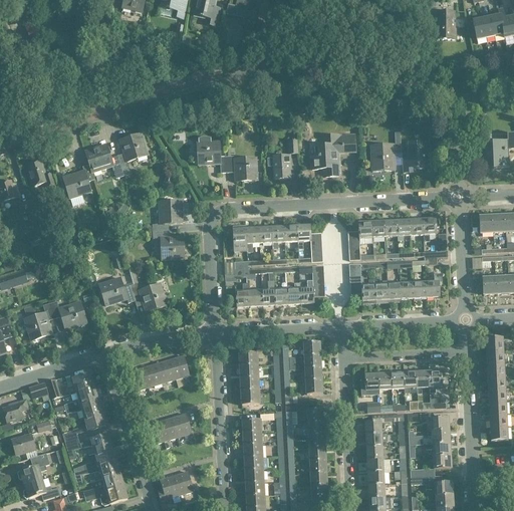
[(122,0),(121,6),(142,11),(144,0),(122,0)]
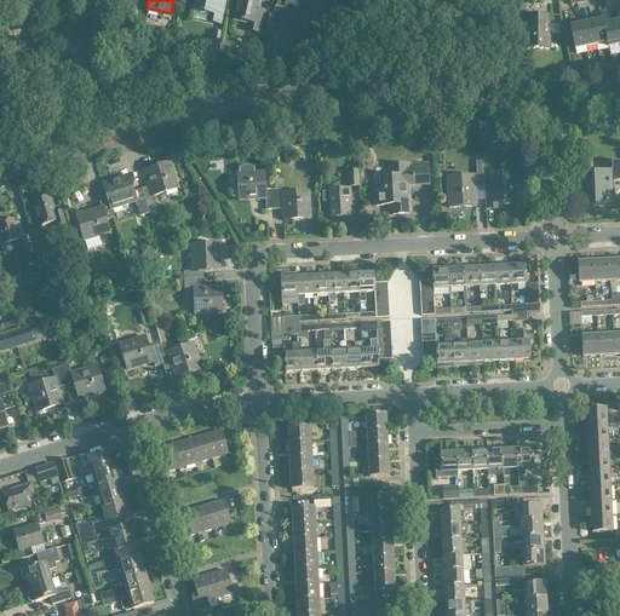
[(195,0),(194,6),(208,10),(207,17),(220,21),(227,0),(195,0)]
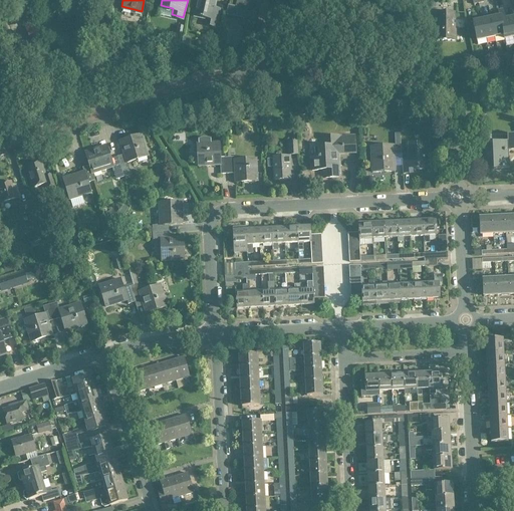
[(205,22),(217,25),(221,7),(214,5),(215,0),(196,0),(194,14),(206,16),(205,22)]
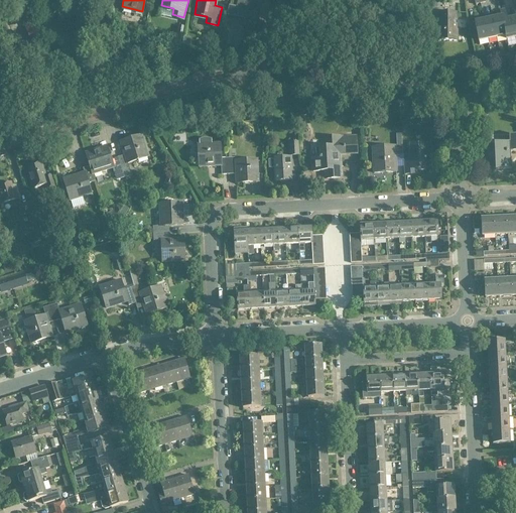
[(253,43),(255,31),(258,31),(260,30),(261,29),(262,27),(261,25),(260,23),(257,22),(261,6),(260,6),(260,7),(256,6),(256,3),(243,0),(234,0),(234,2),(228,0),(225,13),(244,17),(243,24),(246,24),(244,31),(248,32),(246,42),(253,43)]
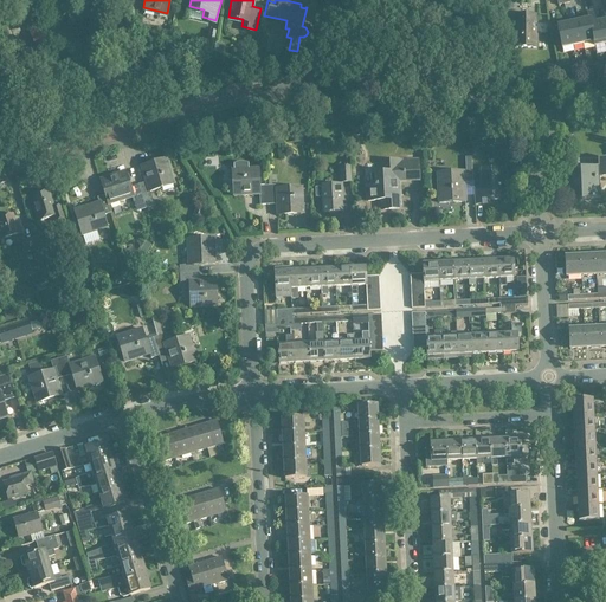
[(588,15),(593,39),(594,44),(604,41),(600,18),(594,19),(592,7),(586,8),(588,17),(588,15)]
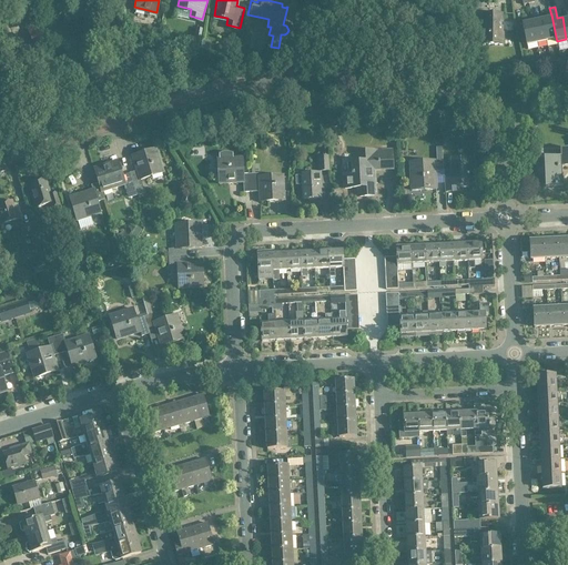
[(484,12),(484,31),(482,31),(482,43),(501,43),(501,31),(500,31),(500,12),(484,12)]
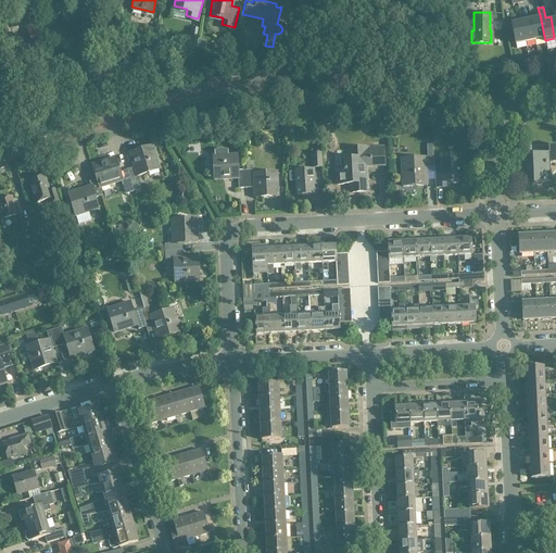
[(530,16),(534,37),(544,36),(540,14),(540,15),(530,16)]
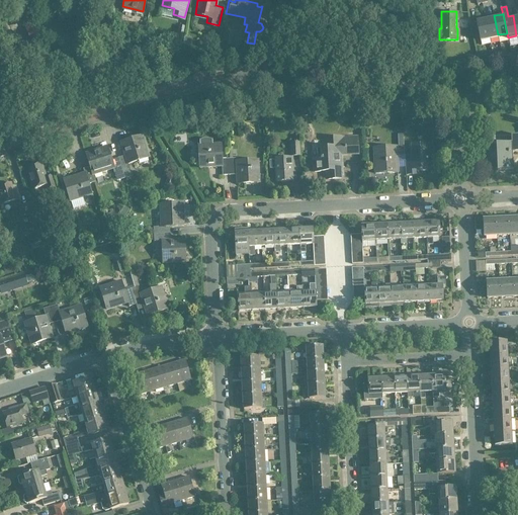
[(485,17),(489,36),(498,34),(494,15),(485,17)]
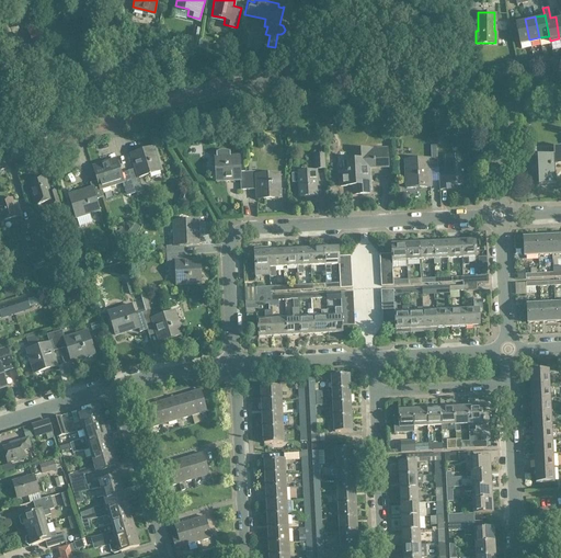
[(529,40),(525,19),(515,21),(519,42),(529,40)]
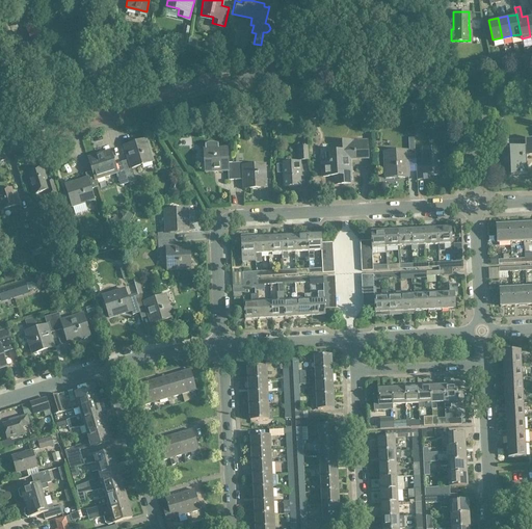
[(209,111),(221,107),(219,103),(208,107),(209,111)]
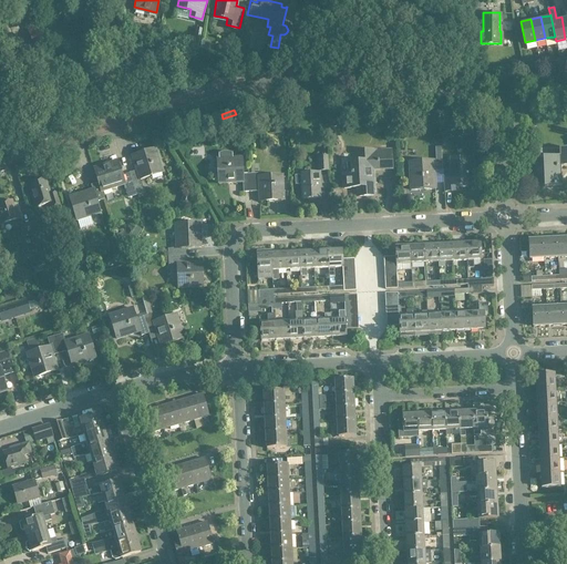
[(553,147),(554,154),(543,155),(544,183),(562,183),(560,164),(566,163),(566,145),(559,146),(559,147),(553,147)]
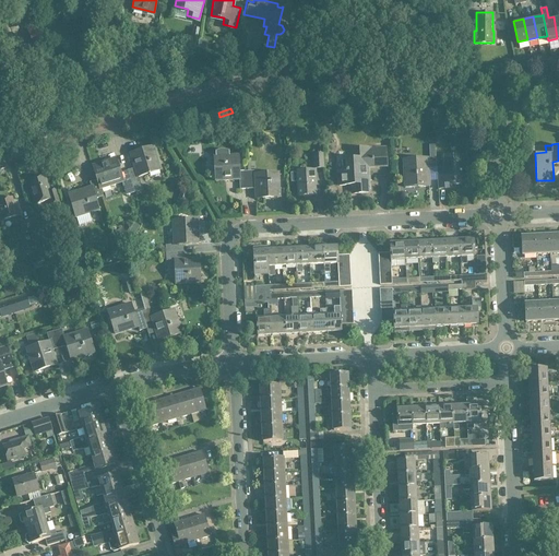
[(130,152),(134,166),(127,168),(134,190),(142,187),(138,174),(161,167),(153,144),(130,152)]
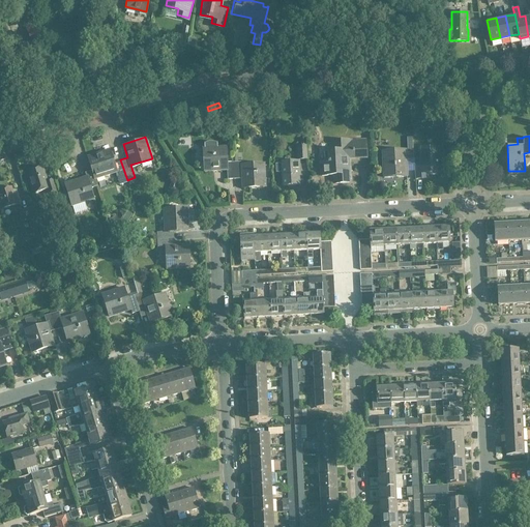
[(205,146),(203,146),(204,169),(227,168),(228,177),(234,177),(234,160),(227,160),(226,145),(217,146),(217,140),(214,140),(212,139),(209,139),(207,140),(205,141),(205,146)]
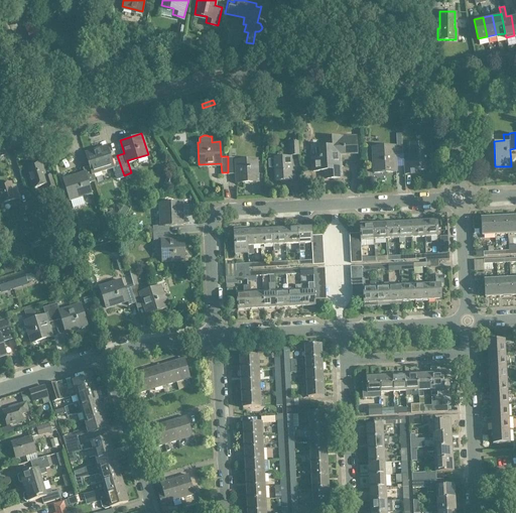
[(342,135),(325,136),(326,145),(320,145),(320,155),(312,155),(313,168),(326,168),(327,176),(341,175),(341,166),(338,167),(337,149),(345,149),(345,151),(357,150),(356,135),(342,135)]
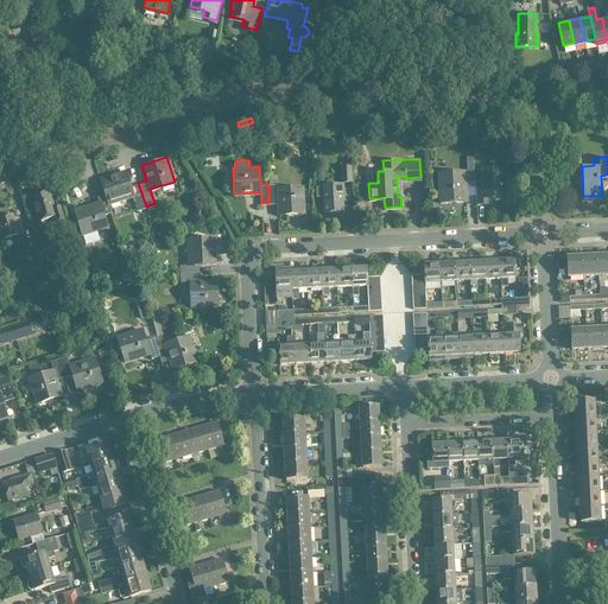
[(353,179),(352,164),(341,164),(341,178),(343,180),(353,179)]
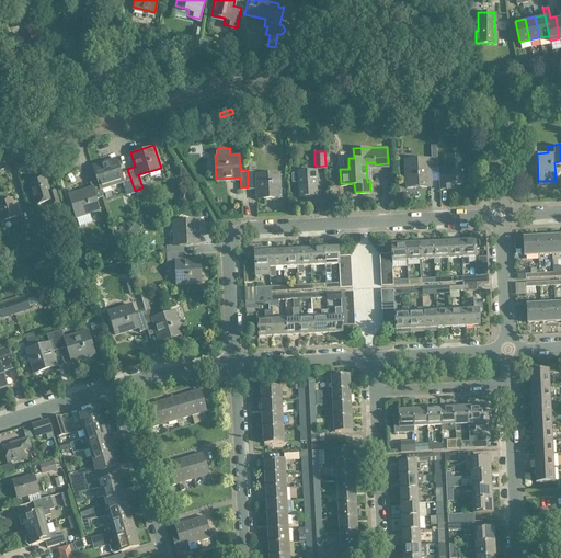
[(465,167),(468,167),(467,154),(445,155),(445,166),(437,166),(438,186),(451,185),(451,180),(465,180),(465,167)]
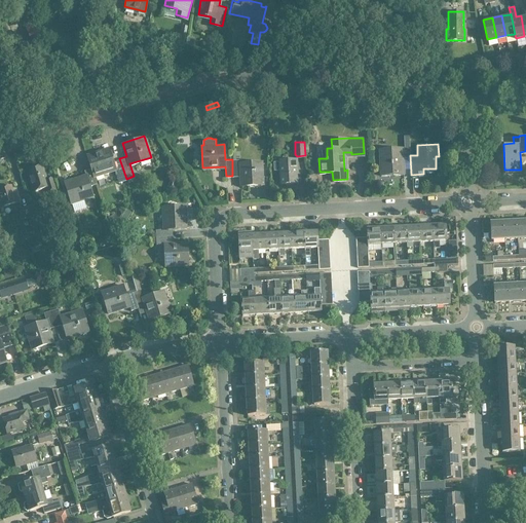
[(403,172),(402,146),(379,147),(381,174),(403,172)]
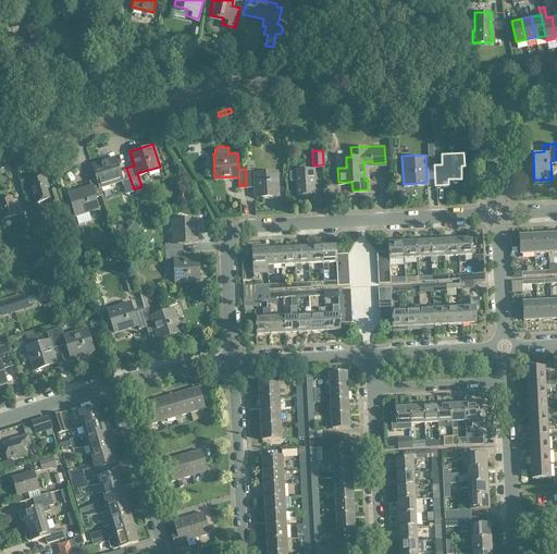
[(126,168),(120,170),(115,156),(93,162),(97,176),(99,185),(100,185),(122,179),(126,192),(134,189),(126,168)]
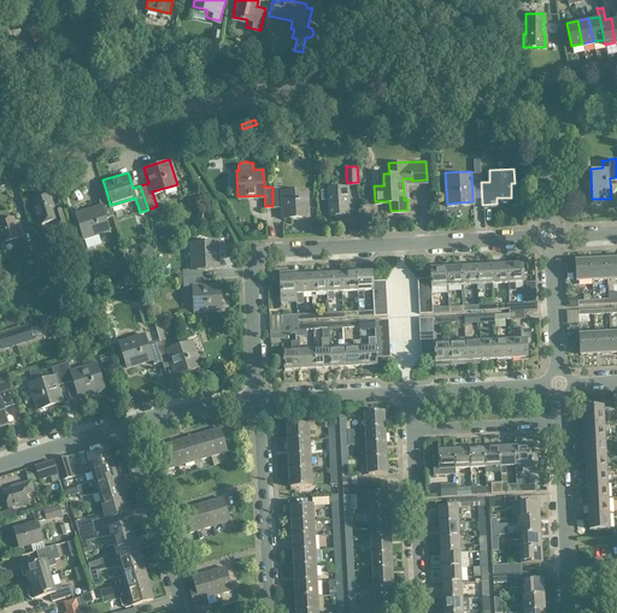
[(282,186),(272,187),(272,206),(282,205),(282,216),(309,214),(307,188),(282,189),(282,186)]
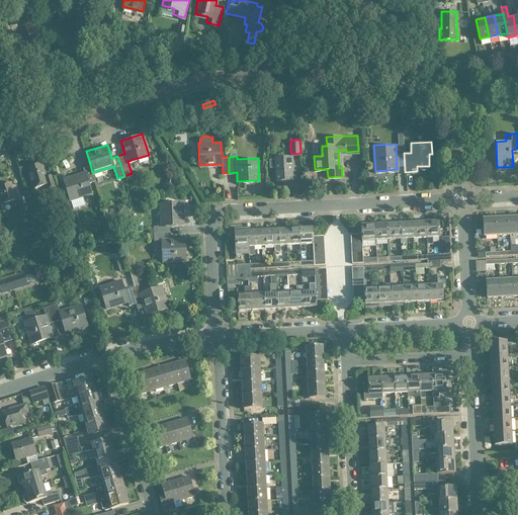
[(292,169),(291,156),(275,157),(276,179),(291,178),(291,169),(292,169)]
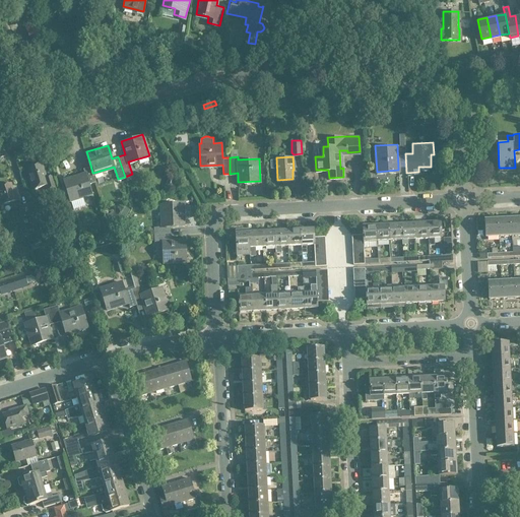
[(55,185),(51,174),(46,176),(41,162),(25,167),(33,187),(46,183),(47,188),(55,185)]
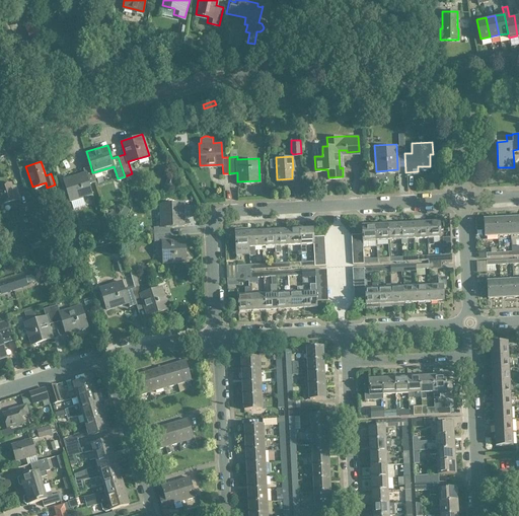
[(91,193),(88,182),(95,180),(93,172),(92,172),(90,164),(83,167),(84,170),(63,177),(70,200),(91,193)]
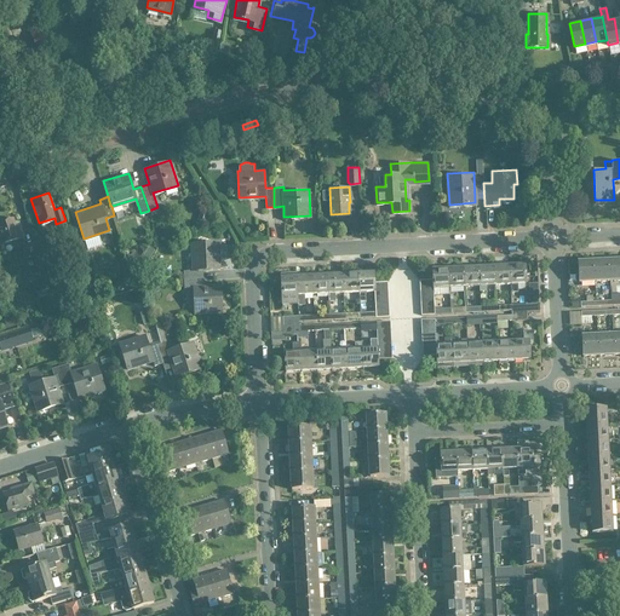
[(21,235),(16,220),(13,222),(12,217),(0,220),(0,236),(1,241),(21,235)]
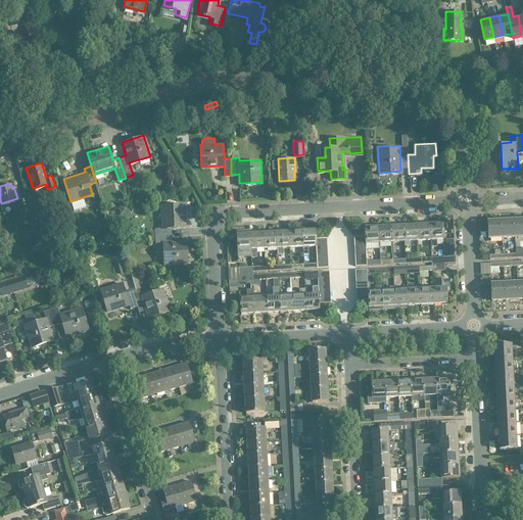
[(33,211),(30,201),(18,205),(21,216),(33,211)]
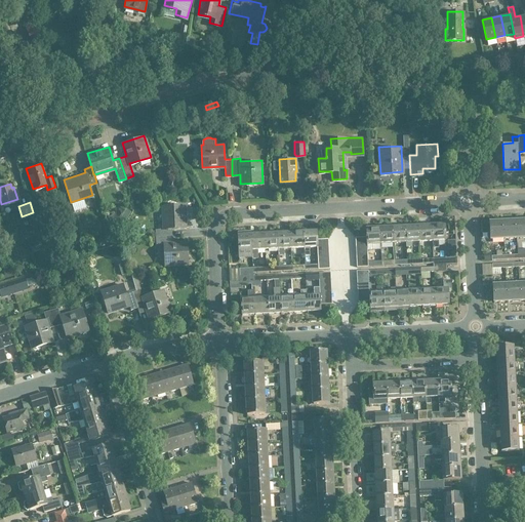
[(186,227),(185,204),(162,205),(163,228),(186,227)]
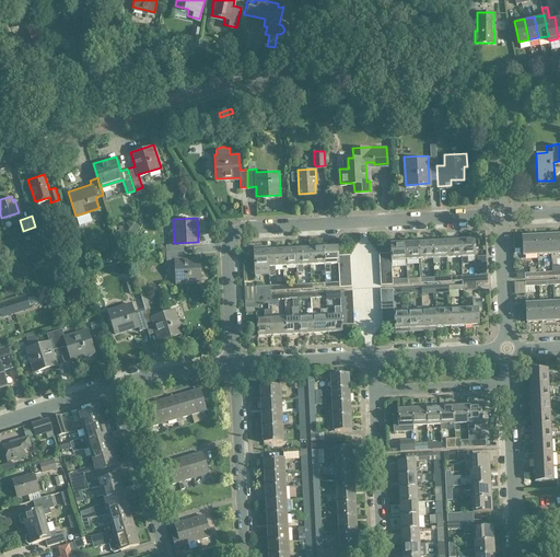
[(559,251),(559,232),(549,233),(550,252),(559,251)]
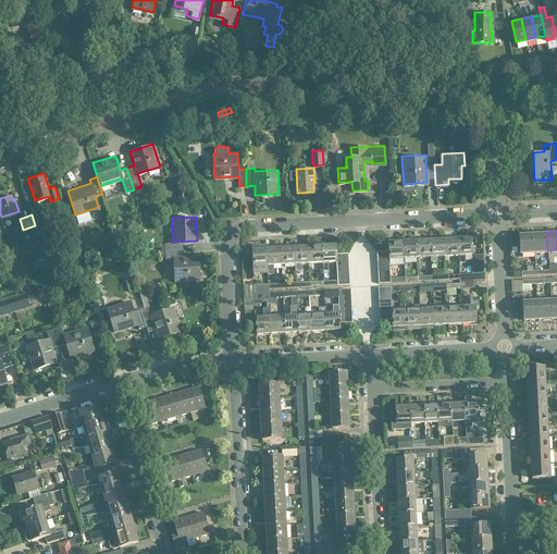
[(547,250),(546,232),(533,233),(534,251),(547,250)]
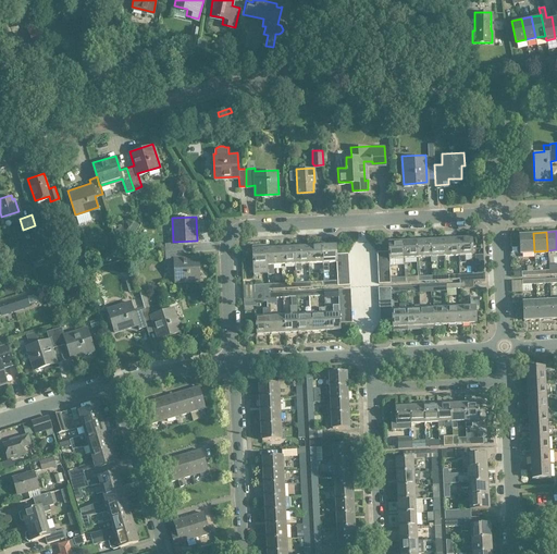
[(534,251),(533,233),(519,233),(520,251),(534,251)]
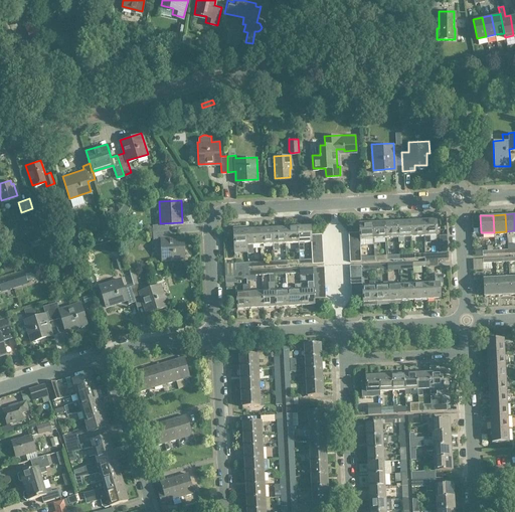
[(26,227),(36,224),(33,216),(24,219),(26,227)]
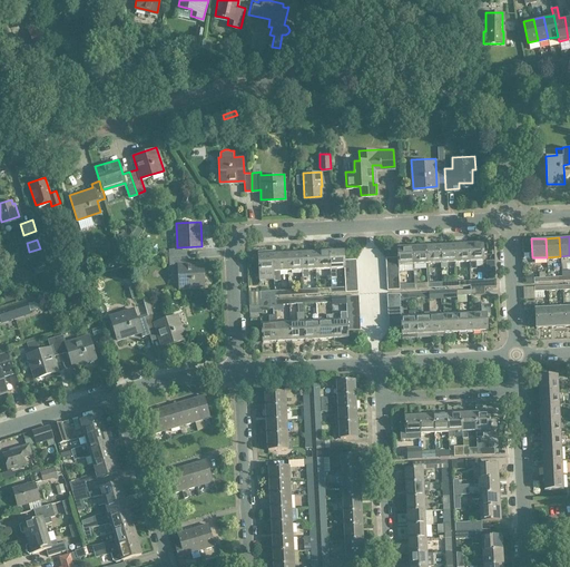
[(468,242),(469,258),(469,266),(474,266),(474,258),(483,258),(483,252),(487,252),(485,245),(482,245),(482,241),(468,242)]
